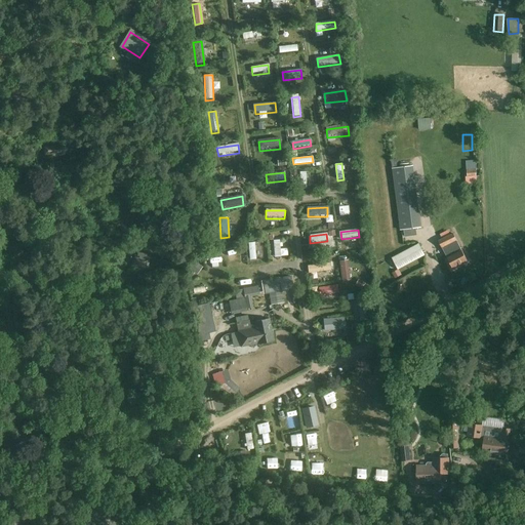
[(461,250),(455,240),(452,234),(438,241),(442,247),(447,258),(452,269),(468,260),(461,250)]
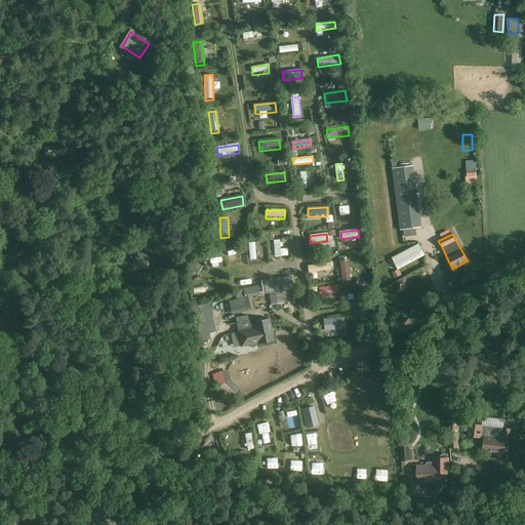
[(392,257),(398,270),(426,255),(419,243),(392,257)]
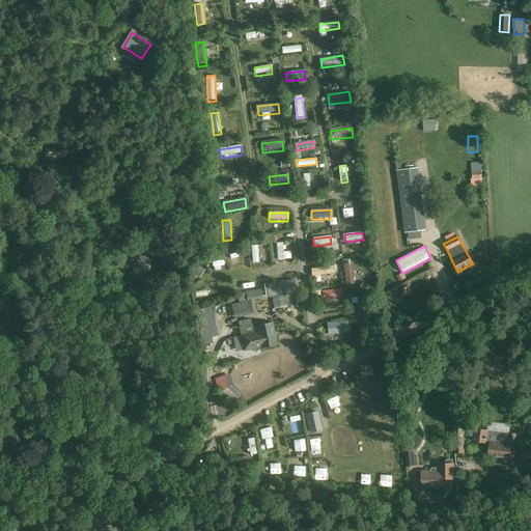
[(230,257),(232,268),(240,266),(238,255),(230,257)]
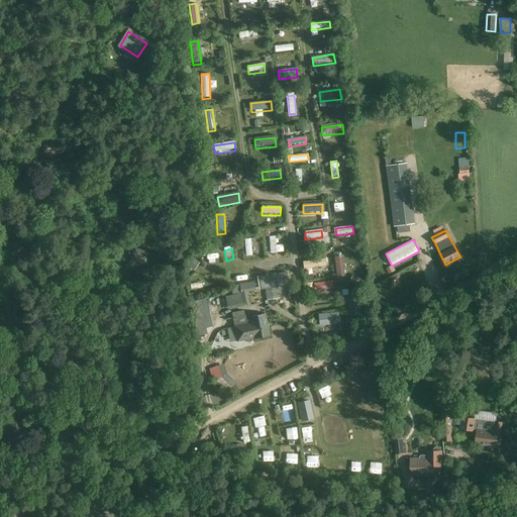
[(143,254),(144,251),(136,249),(136,253),(133,252),(131,261),(143,263),(145,255),(143,254)]
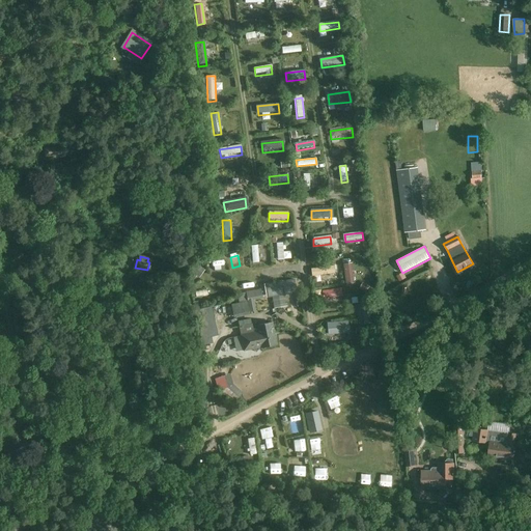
[(352,262),(343,263),(346,286),(355,285),(352,262)]
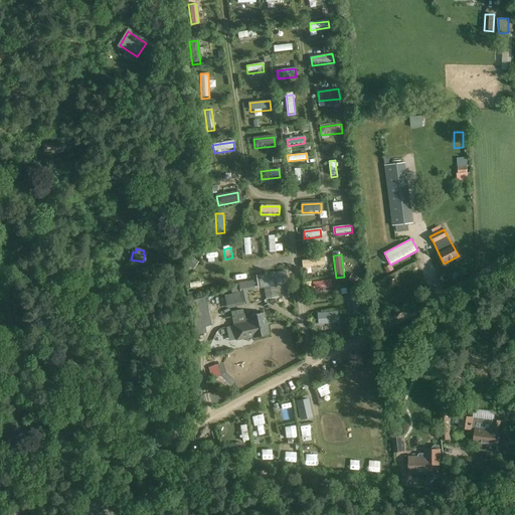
[(183,267),(188,271),(197,260),(192,256),(183,267)]
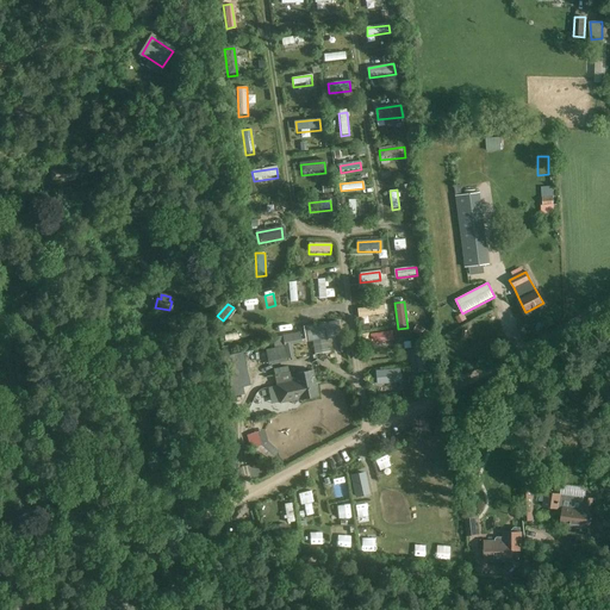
[(383,306),(358,309),(359,319),(384,317),(383,306)]
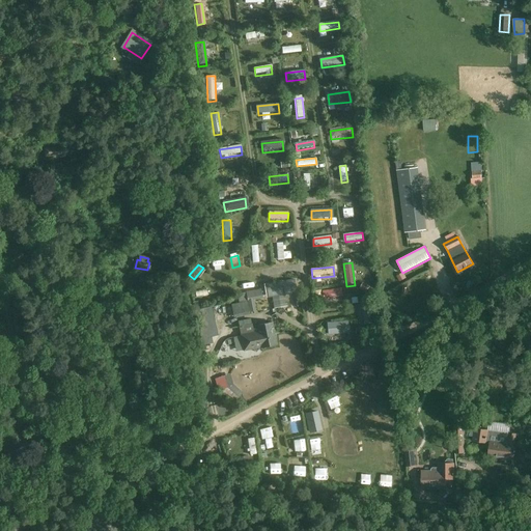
[(258,275),(231,278),(235,294),(260,288),(258,275)]
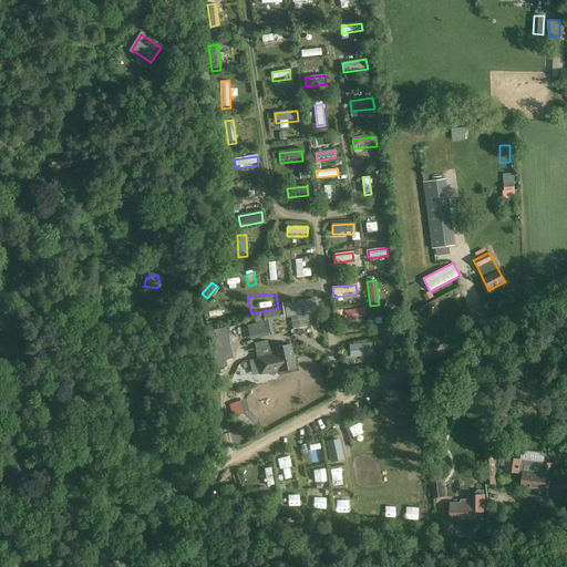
[(305,315),(317,312),(315,299),(281,305),(284,318),(291,317),(292,327),(306,325),(305,315)]
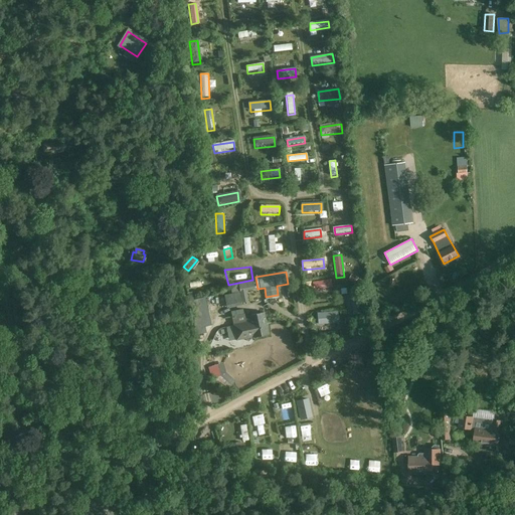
[(331,281),(313,283),(314,291),(331,289),(331,281)]
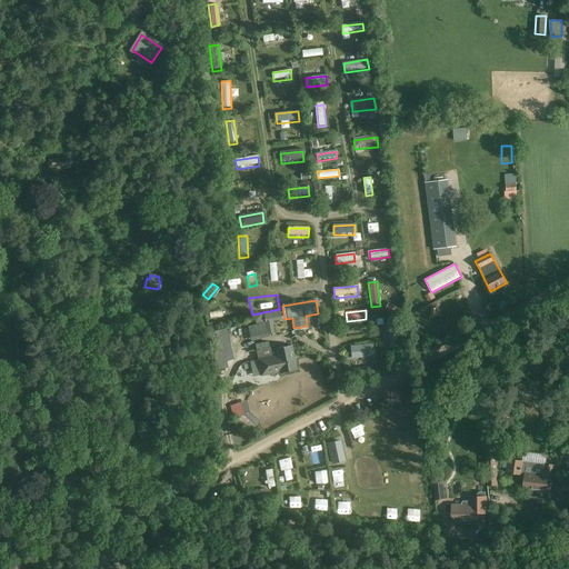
[(257,326),(248,328),(249,336),(266,332),(265,325),(257,326)]
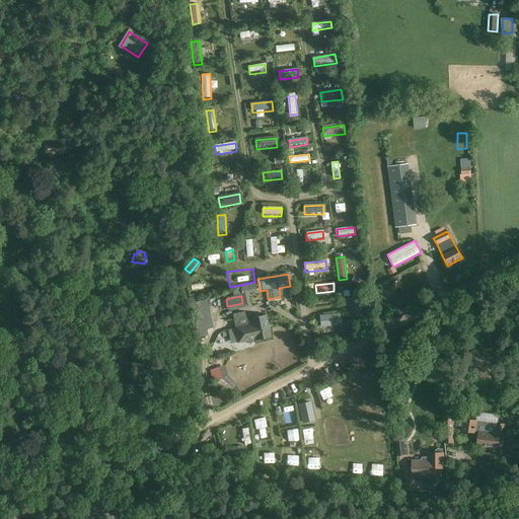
[(354,300),(356,319),(365,318),(363,298),(354,300)]
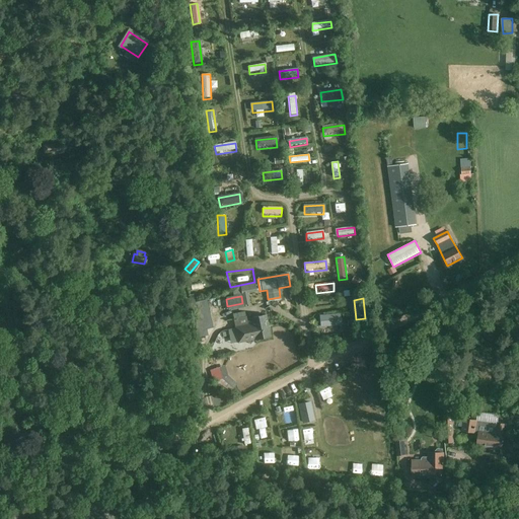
[(249,316),(233,319),(235,327),(238,343),(247,342),(250,345),(254,341),(271,337),(266,315),(249,318),(249,316)]
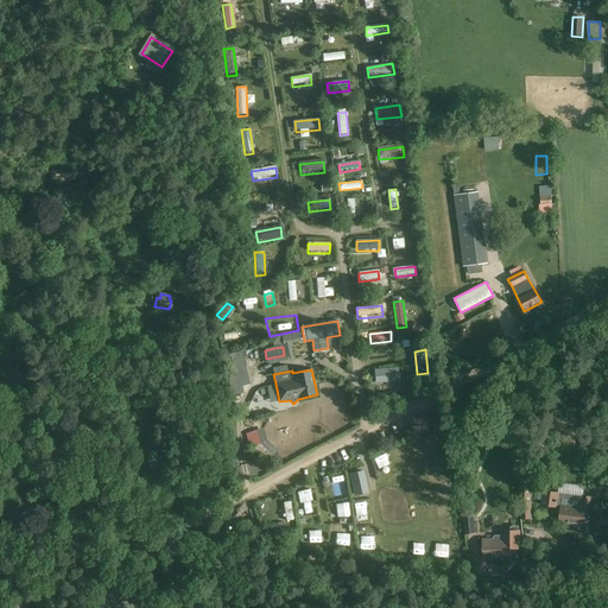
[(398,371),(374,372),(375,385),(399,384),(398,371)]
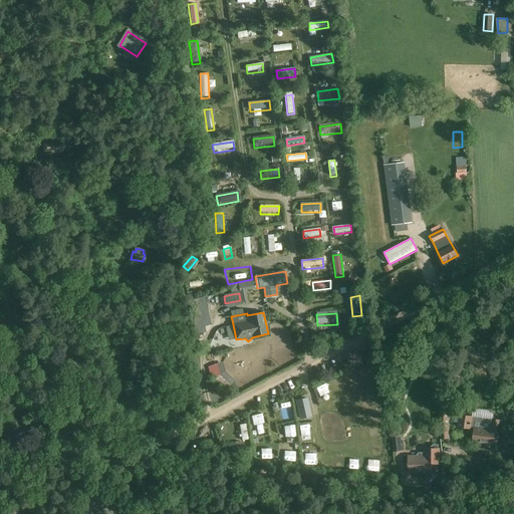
[(220,323),(222,329),(230,326),(228,321),(220,323)]
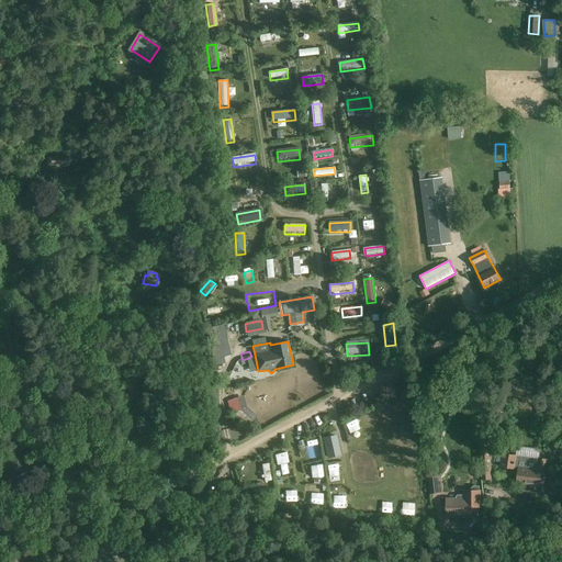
[(454,369),(454,382),(464,383),(464,369),(454,369)]
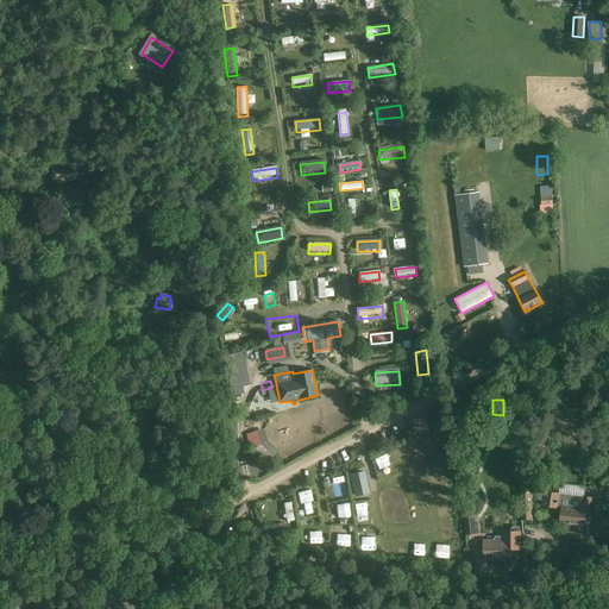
[(377,471),(389,469),(387,460),(376,463),(377,471)]
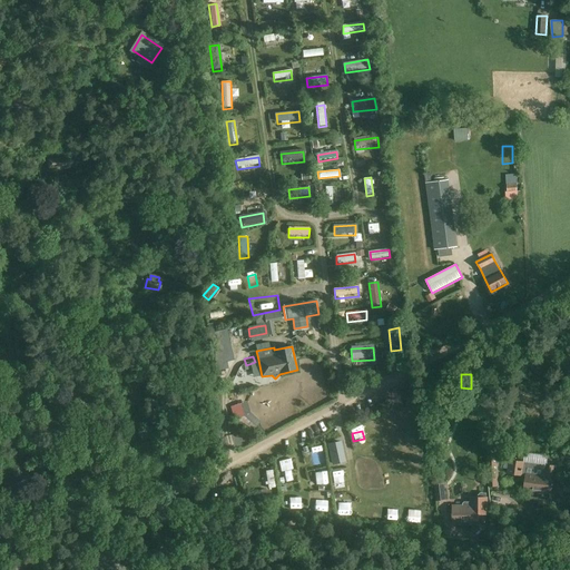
[(411,442),(399,445),(403,461),(415,458),(411,442)]
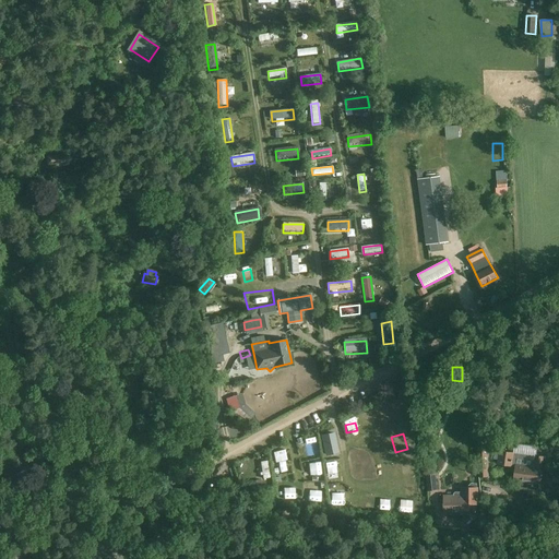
[(334,436),(323,438),(326,454),(337,452),(334,436)]
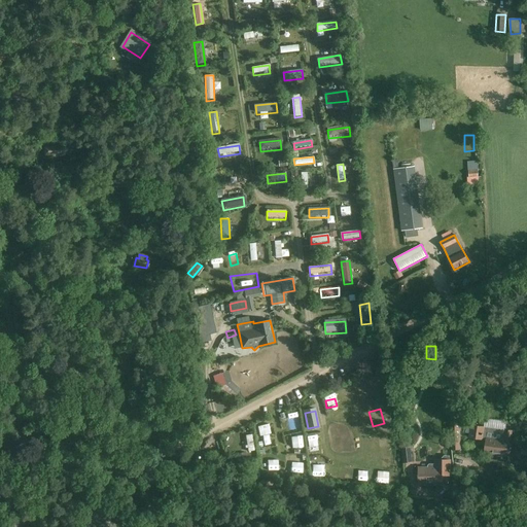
[(460,420),(450,421),(451,450),(461,450),(460,420)]
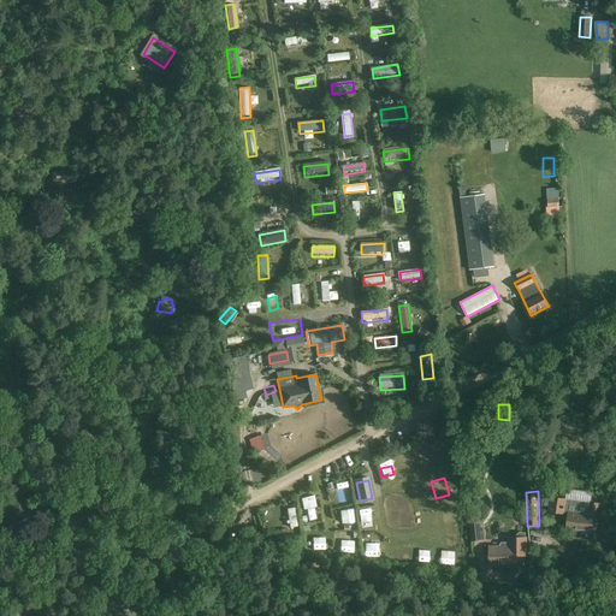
[(551,497),(549,511),(555,513),(569,514),(567,529),(594,533),(598,504),(557,498),(551,497)]
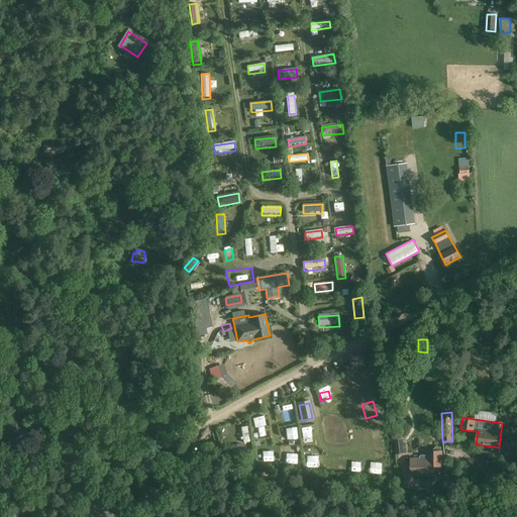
[(264,418),(253,420),(254,426),(265,425),(264,418)]
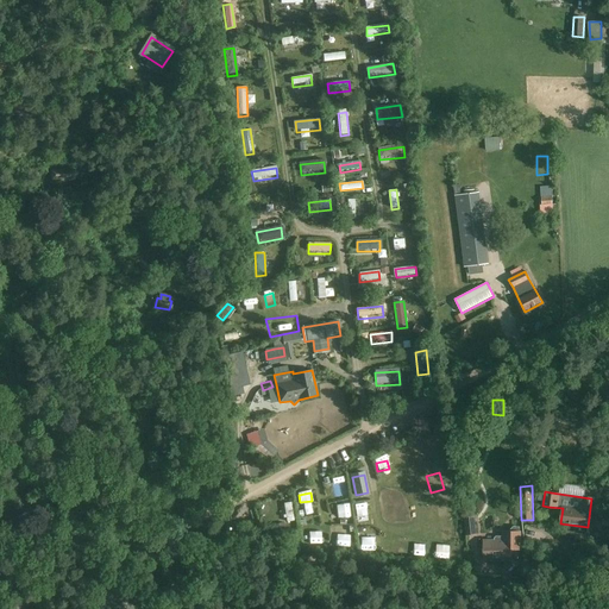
[(428,507),(443,507),(443,497),(428,497),(428,507)]
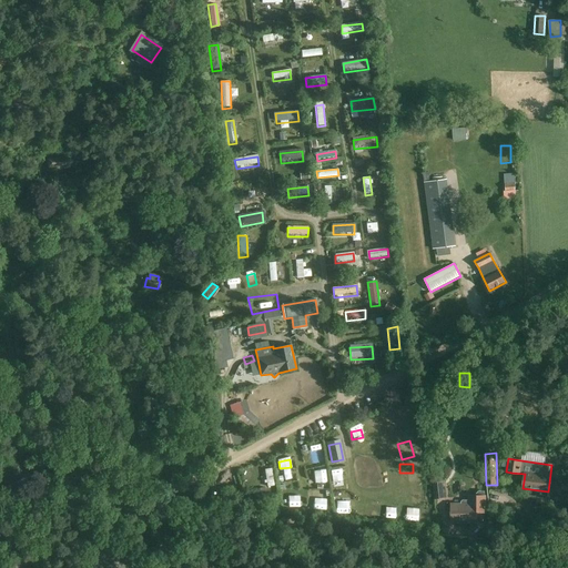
[(267,485),(274,485),(271,466),(265,467),(267,485)]
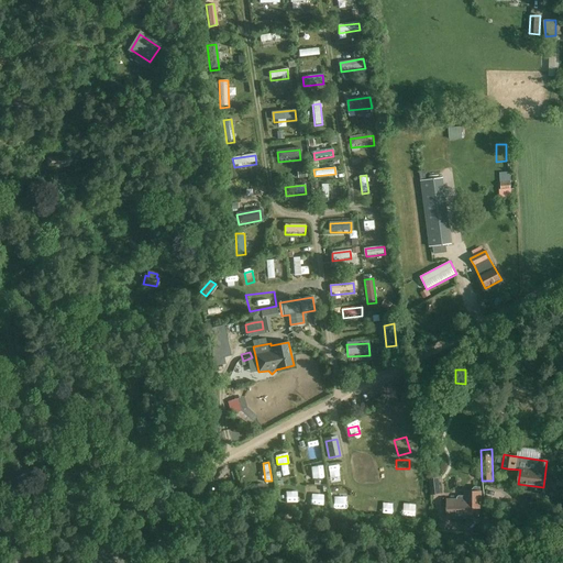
[(335,474),(328,475),(331,487),(338,486),(335,474)]
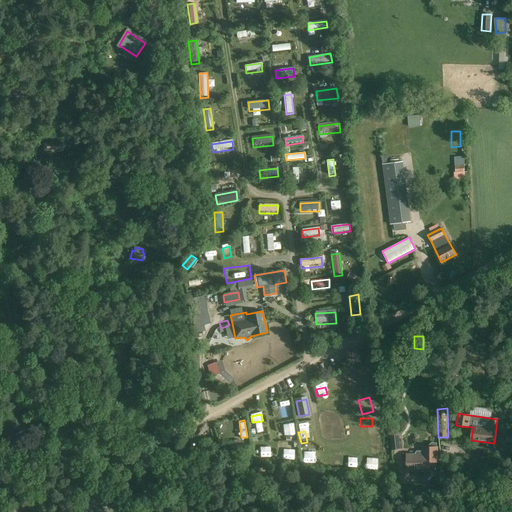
[(401,449),(398,434),(390,435),(392,450),(401,449)]
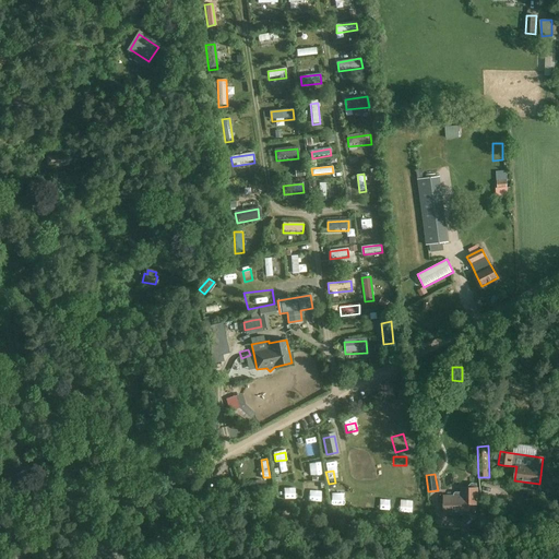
[(453,497),(444,497),(444,514),(470,514),(470,502),(477,502),(477,488),(462,488),(462,492),(455,492),(453,494),(453,497)]
